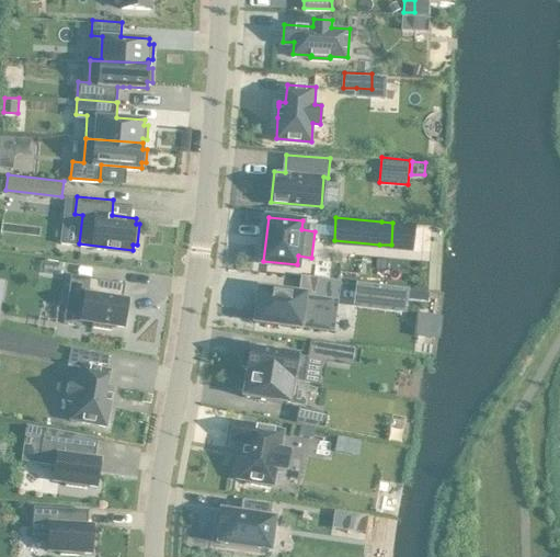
[(68,300),(65,319),(81,322),(82,318),(94,320),(93,325),(112,328),(113,322),(125,325),(127,308),(128,302),(129,297),(127,297),(124,297),(126,282),(72,273),(68,300)]
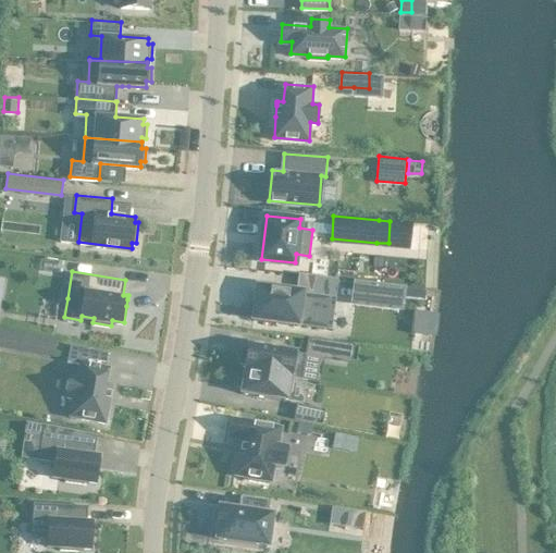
[(359,279),(357,297),(405,303),(405,296),(407,284),(359,279)]
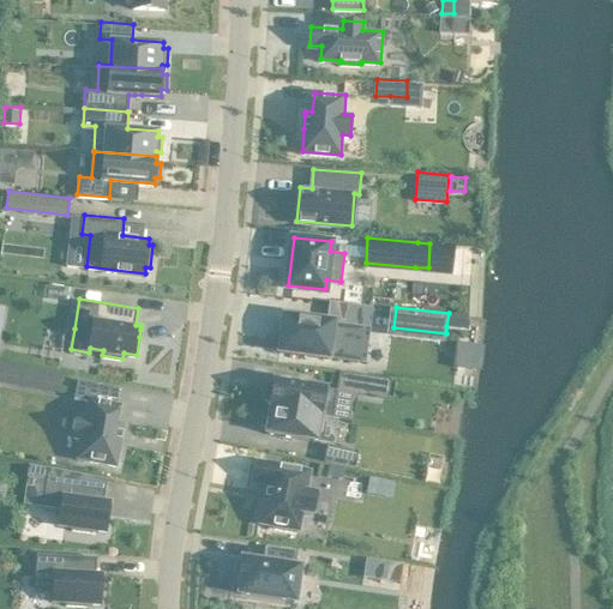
[(280,347),(280,349),(330,356),(330,354),(366,359),(370,326),(334,321),(335,320),(284,313),(281,335),(280,347)]
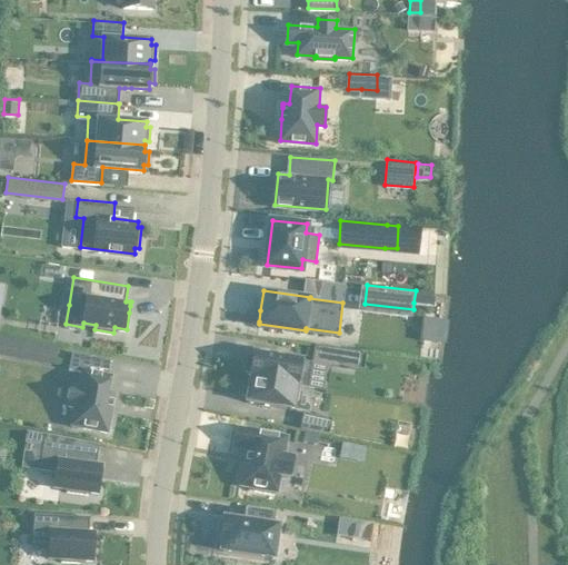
[(416,290),(414,303),(435,305),(436,293),(416,290)]
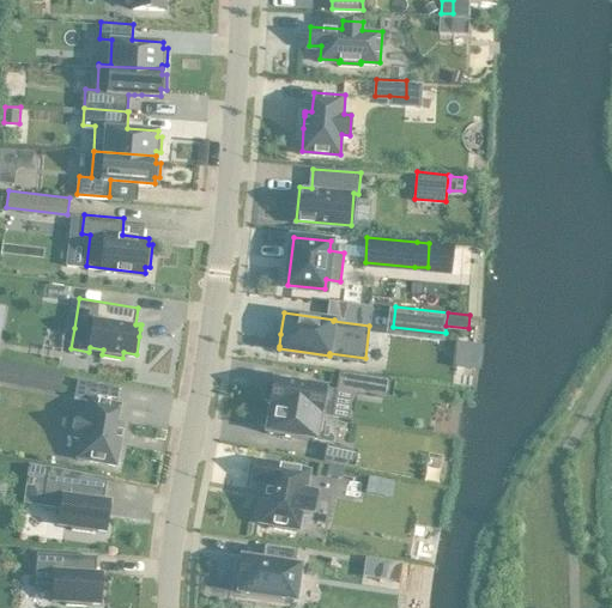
[(48,368),(44,387),(60,389),(64,370),(48,368)]
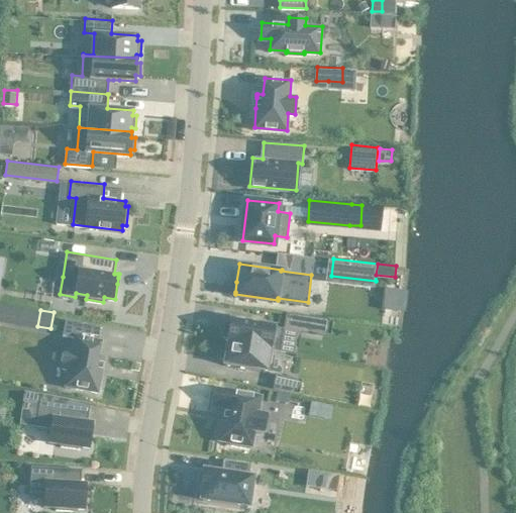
[(312,315),(310,329),(324,331),(326,317),(312,315)]
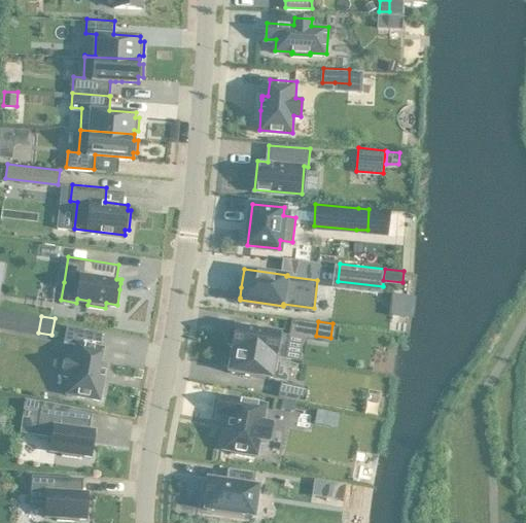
[(67,356),(64,374),(70,375),(67,391),(100,398),(104,379),(106,367),(106,364),(105,364),(100,363),(104,346),(101,346),(103,332),(68,324),(64,341),(76,343),(74,358),(67,356)]
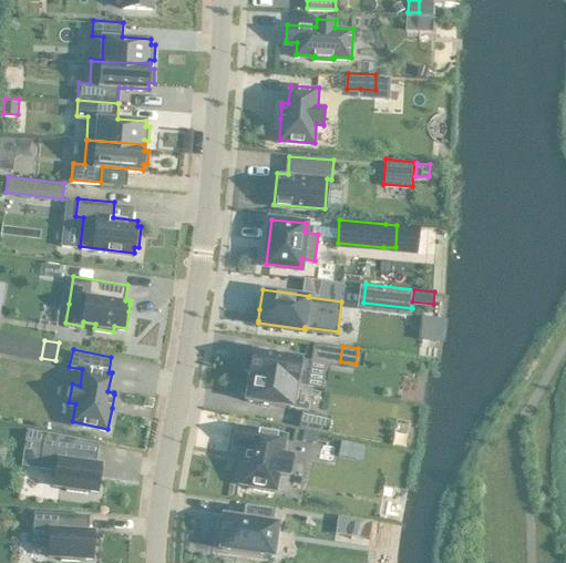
[(248,354),(246,368),(250,368),(249,374),(308,384),(312,358),(254,349),(253,355),(248,354)]
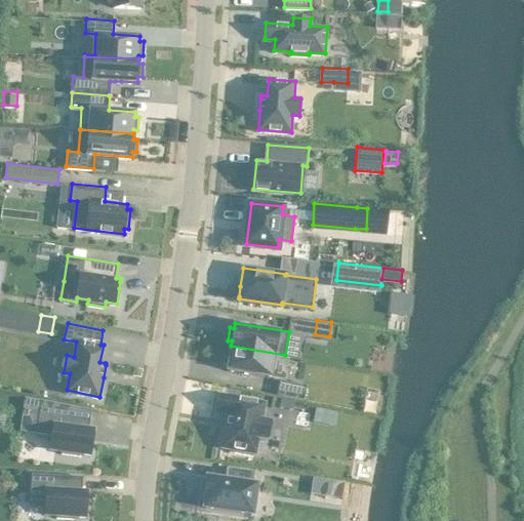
[(227,349),(225,362),(229,363),(228,368),(272,375),(275,354),(285,356),(285,355),(231,346),(231,347),(232,347),(231,350),(227,349)]
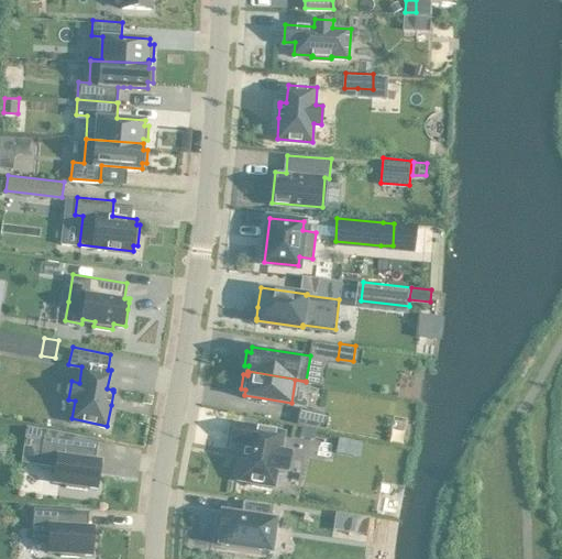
[(330,412),(301,406),(298,422),(327,427),(330,412)]
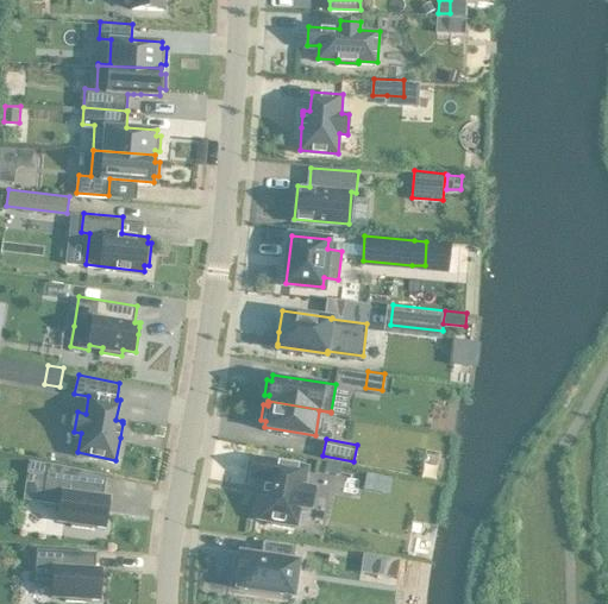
[(257,455),(254,476),(267,478),(263,495),(258,516),(273,518),(273,522),(294,526),(295,523),(298,523),(301,504),(312,507),(315,486),(305,484),(308,465),(257,455)]
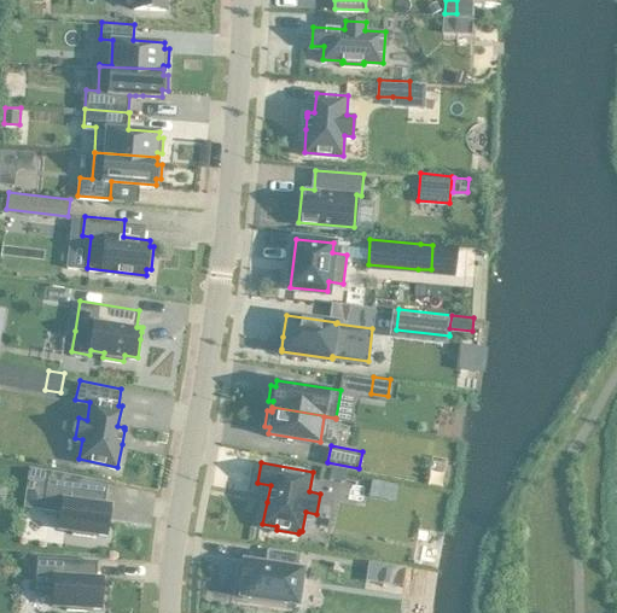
[(332,467),(331,477),(345,480),(348,471),(332,467)]
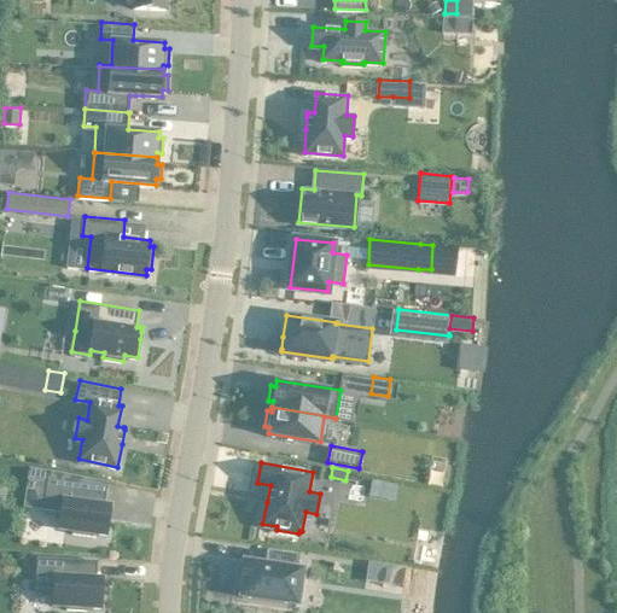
[(48,478),(44,508),(63,511),(60,526),(74,529),(73,531),(93,535),(94,531),(108,533),(109,518),(110,515),(111,506),(111,503),(110,503),(105,502),(108,486),(48,478)]
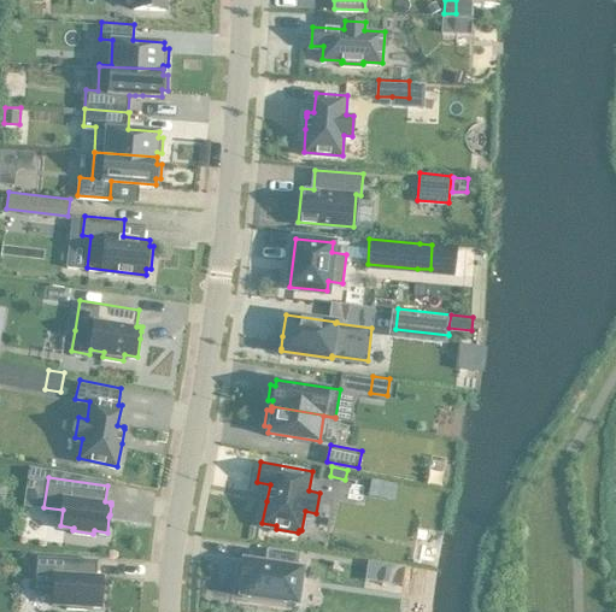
[(244,560),(241,580),(244,581),(242,593),(297,601),(301,569),(297,568),(299,552),(269,548),(267,564),(244,560)]
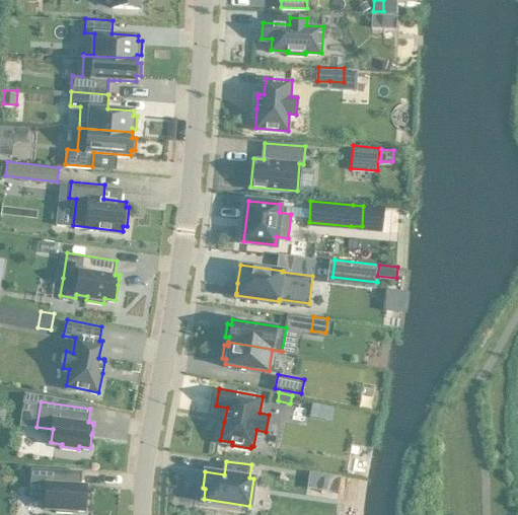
[(32,466),(30,492),(46,493),(46,507),(57,507),(57,510),(74,511),(74,508),(85,509),(86,494),(86,486),(87,484),(85,484),(81,484),(82,469),(32,466)]
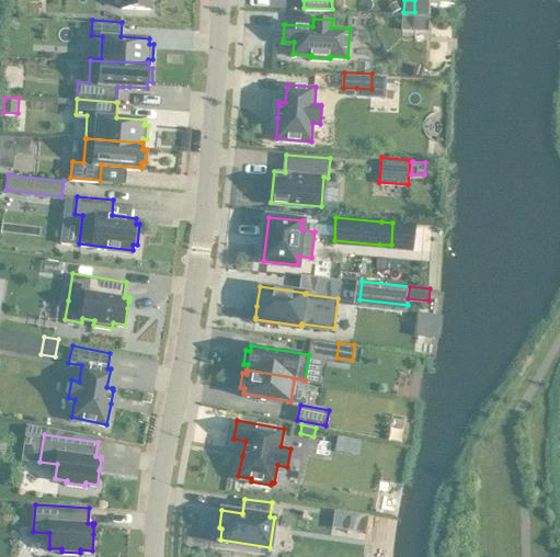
[(335,509),(333,525),(366,530),(368,513),(335,509)]
